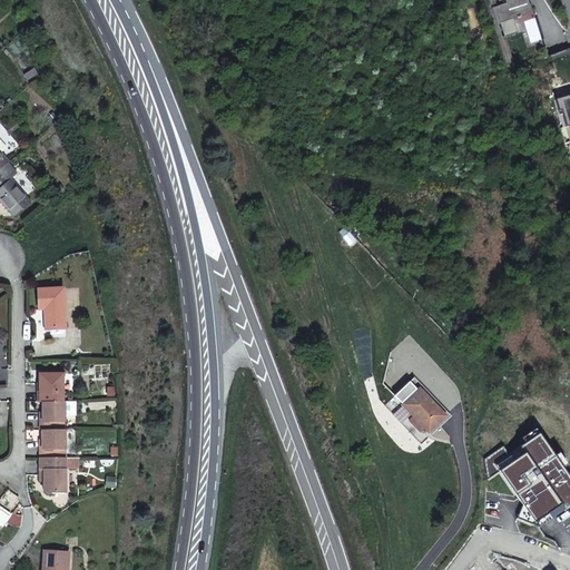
[(524,6),(522,0),(495,0),(497,0),(495,0),(502,0),(503,2),(489,7),(494,23),(509,19),(507,11),(524,6)]
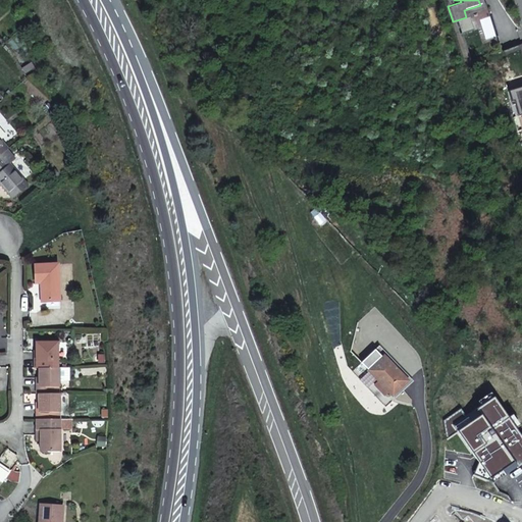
[(521,86),(507,91),(511,105),(513,104),(516,116),(521,114),(521,86)]
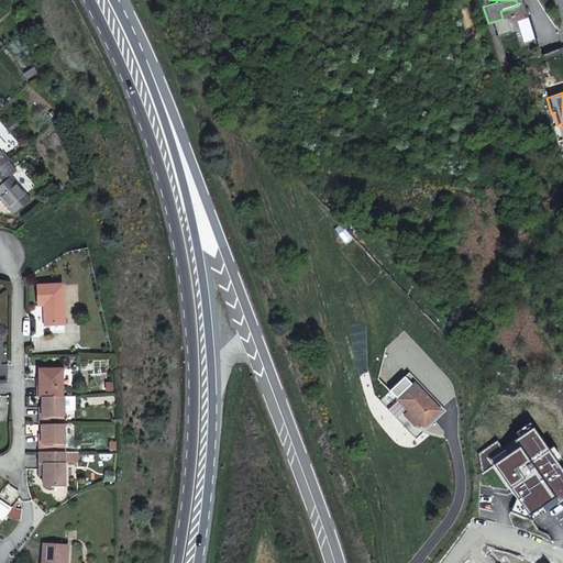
[(0,162),(0,199),(12,213),(30,198),(10,174),(13,170),(3,159),(0,162)]
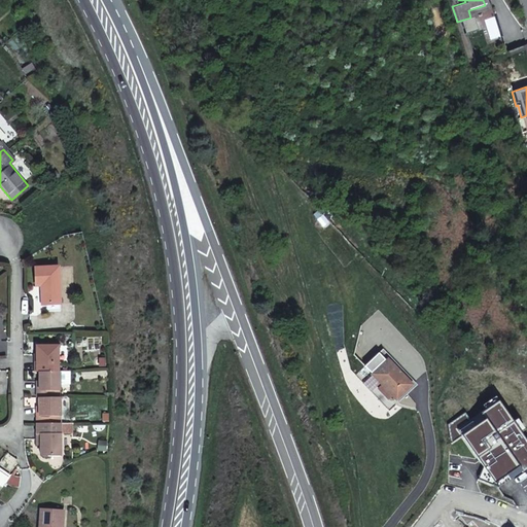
[(34,282),(39,282),(41,282),(42,286),(39,286),(40,302),(58,301),(57,264),(33,265),(34,282)]
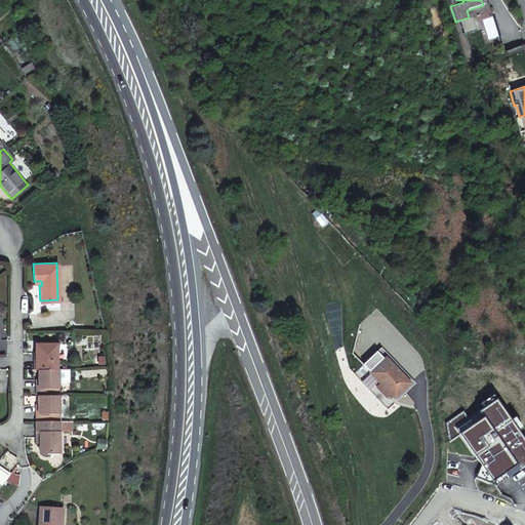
[(35,342),(36,368),(38,368),(56,368),(56,342),(35,342)]
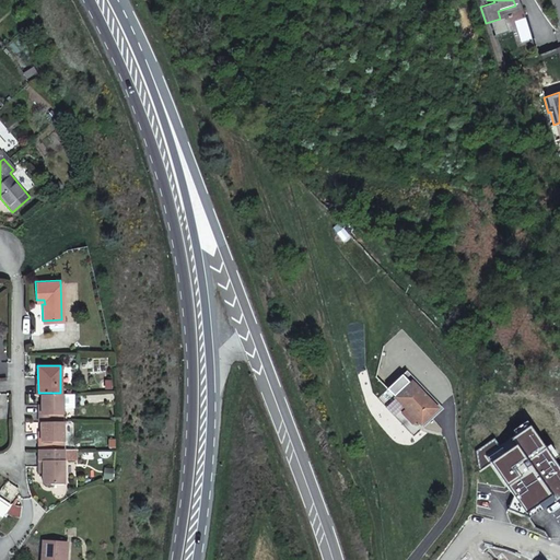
[(440,406),(415,377),(397,393),(423,422),(440,406)]
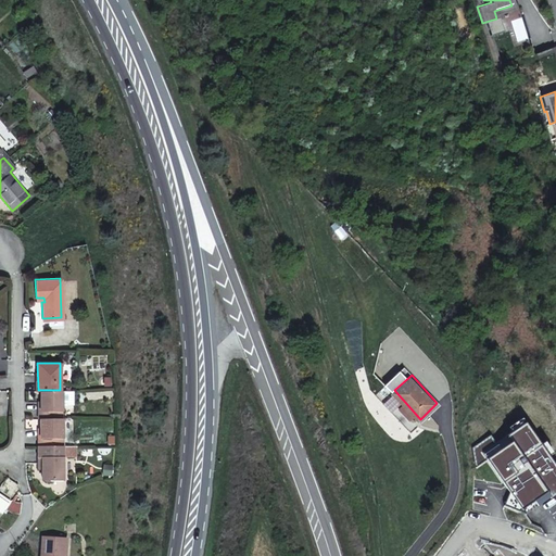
[(62,417),(62,390),(60,390),(40,390),(41,400),(41,409),(37,409),(38,417),(41,417),(62,417)]
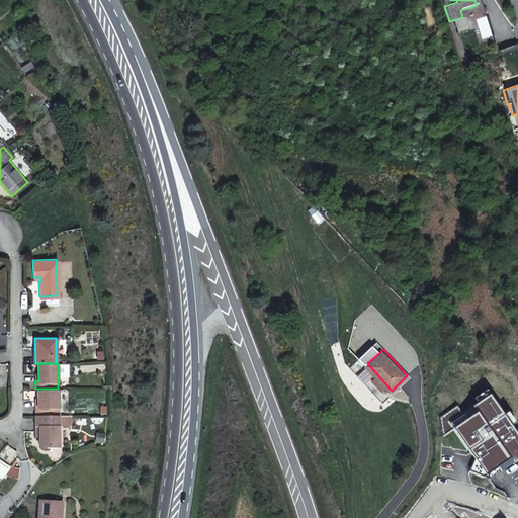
[(35,414),(59,414),(58,389),(38,389),(38,406),(35,406),(35,414)]
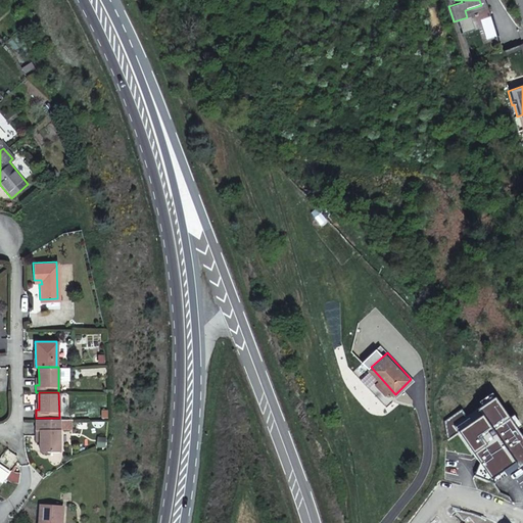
[(59,450),(59,418),(36,418),(36,429),(41,429),(40,439),(40,450),(59,450)]
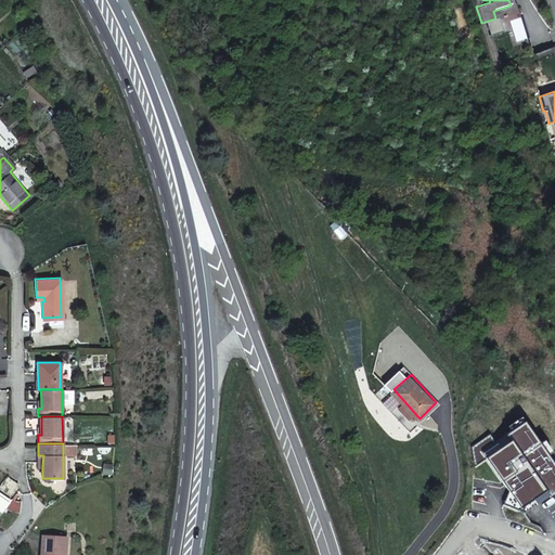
[(0,492),(0,510),(2,512),(10,501),(0,492)]
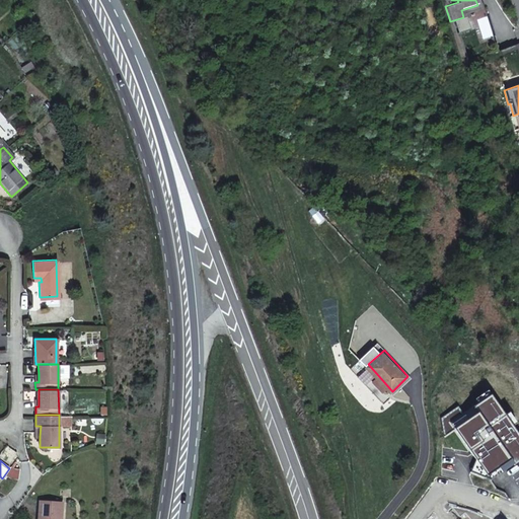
[(65,502),(43,500),(40,518),(60,518),(61,518),(64,518),(65,502)]
